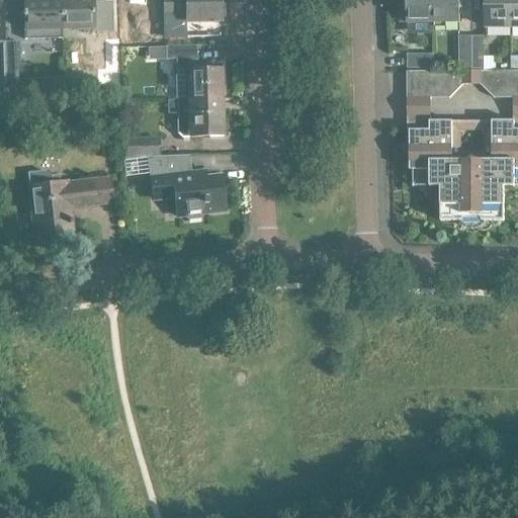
[(22,0),(23,29),(40,28),(40,39),(61,39),(61,28),(60,0),(22,0)]
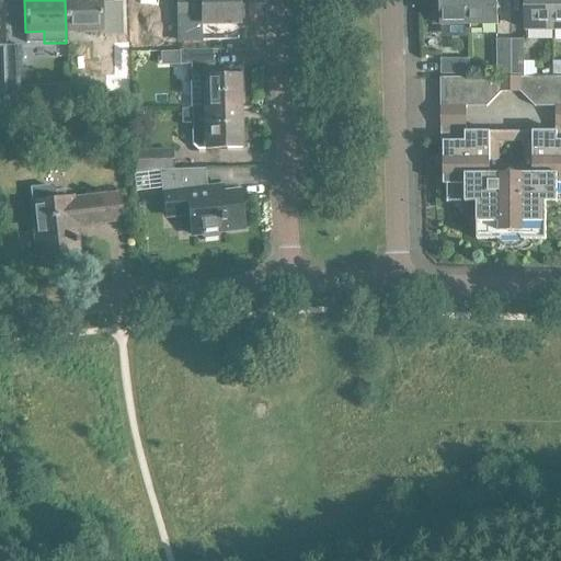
[(65,0),(66,31),(100,30),(100,34),(121,34),(119,2),(100,3),(99,0),(65,0)]
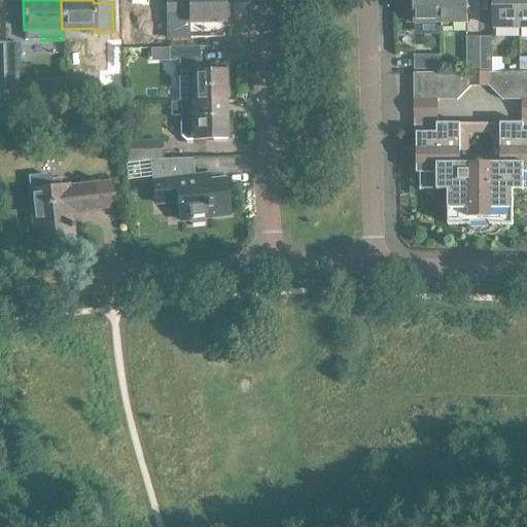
[(222,0),(165,0),(166,18),(179,18),(179,8),(188,8),(188,22),(223,21),(222,0)]
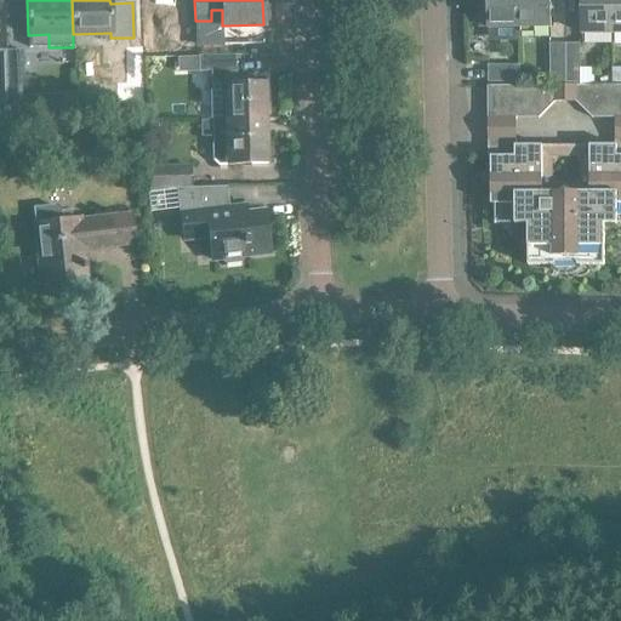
[(518,0),(486,0),(488,28),(519,28),(518,0)]
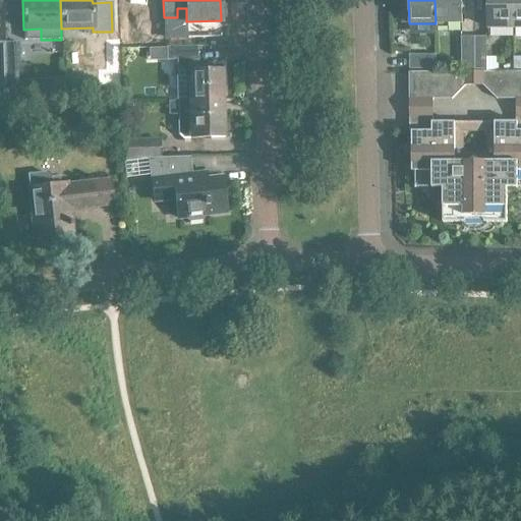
[(435,0),(436,23),(462,23),(461,0),(435,0)]
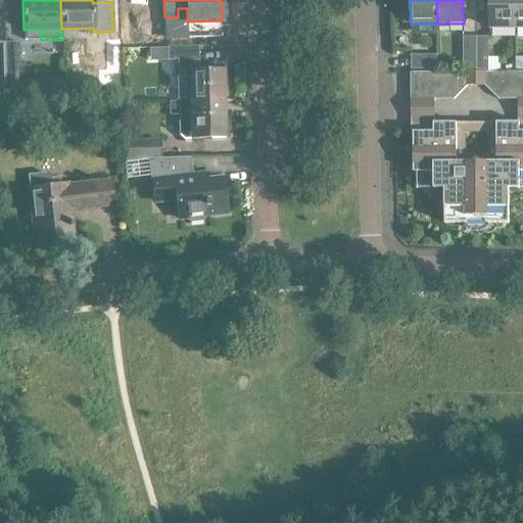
[(515,0),(489,0),(489,29),(516,28),(515,0)]
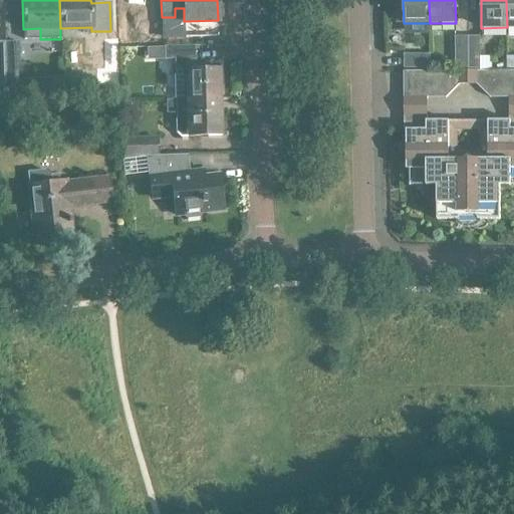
[(457,69),(469,69),(469,37),(456,37),(457,69)]
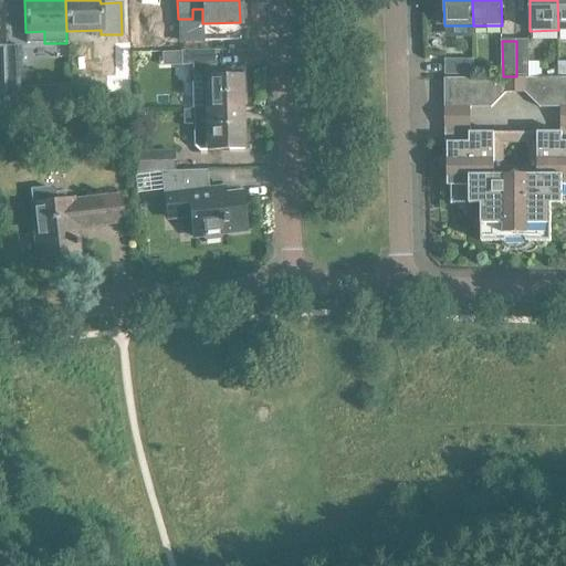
[(516,76),(530,76),(530,41),(516,41),(516,76)]
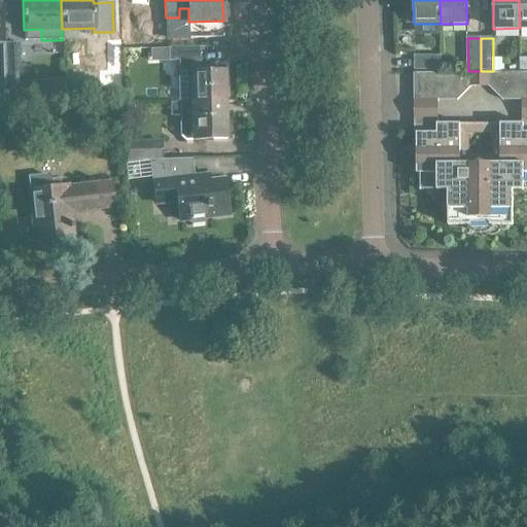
[(107,71),(121,70),(120,40),(106,40),(107,71)]
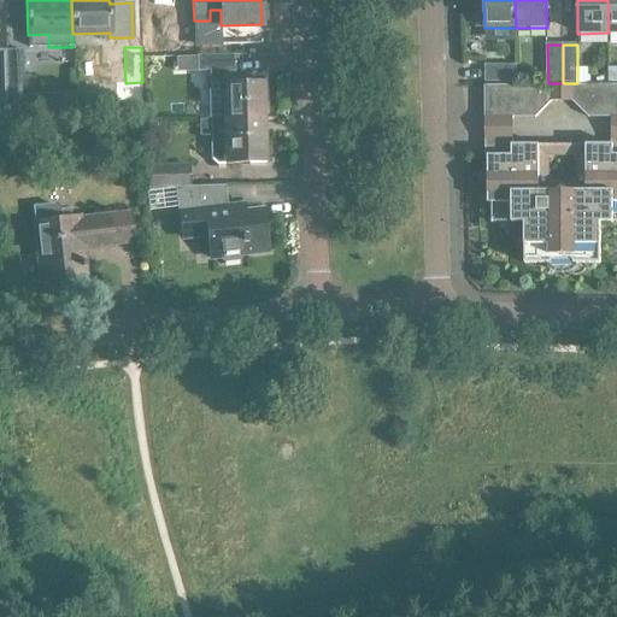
[(4,50),(5,90),(5,110),(29,109),(28,76),(23,76),(22,50),(4,50)]
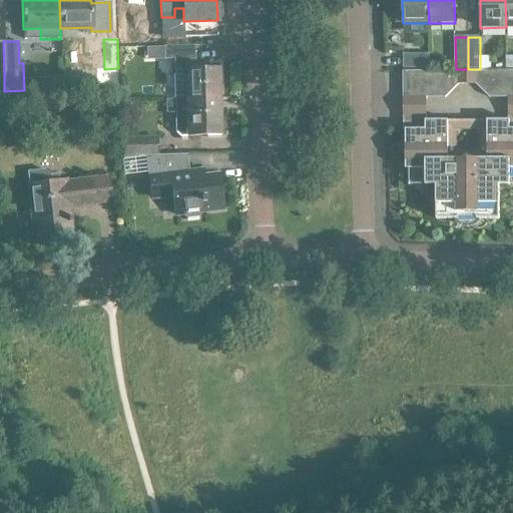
[(194,45),(163,46),(163,58),(184,58),(184,64),(173,64),(174,99),(185,99),(219,98),(218,68),(204,69),(204,63),(194,63),(194,45)]
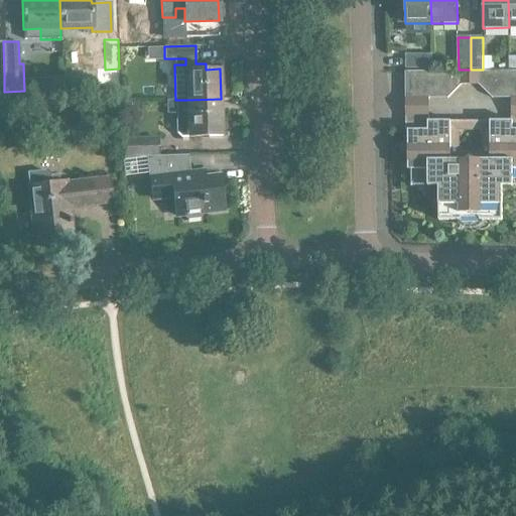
[(431,69),(431,54),(405,54),(405,69),(431,69)]
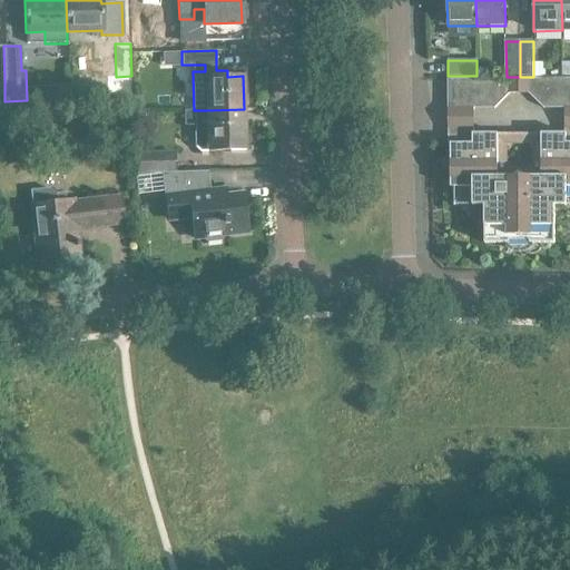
[(553,99),(564,109),(564,110),(569,110),(569,79),(448,79),(448,110),(473,110),(473,109),(483,99),(494,109),(509,94),(528,94),(543,109),(553,99)]
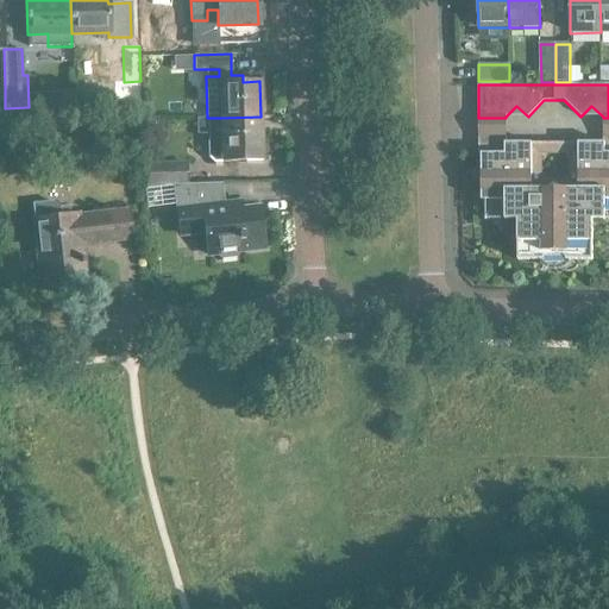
[(207,135),(208,157),(212,161),(262,159),(261,117),(220,118),(196,119),(196,135),(207,135)]
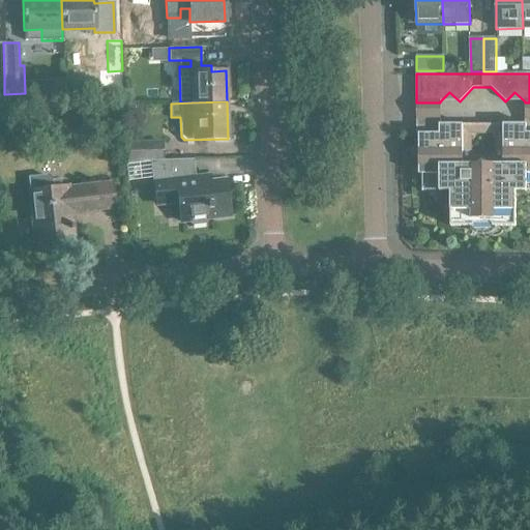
[(474,219),(493,219),(493,227),(516,227),(516,184),(527,184),(526,174),(529,174),(529,118),(525,119),(525,124),(503,124),(503,172),(463,172),(463,124),(440,124),(440,119),(416,119),(416,135),(418,135),(418,175),(439,175),(439,185),(450,185),(450,227),(474,227),(474,219)]
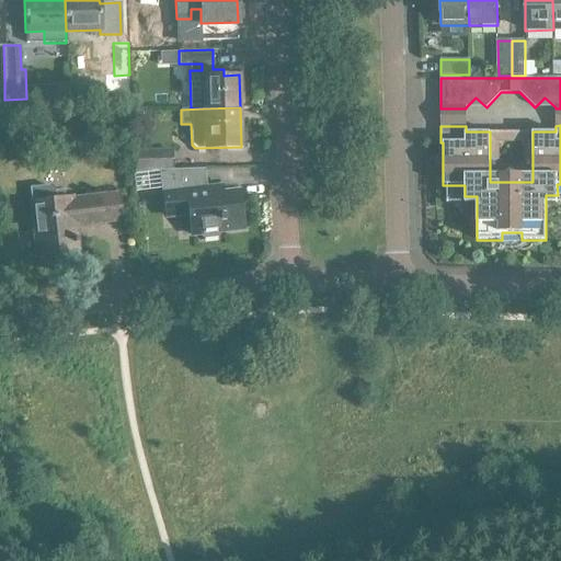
[(132,156),(133,170),(158,169),(158,156),(132,156)]
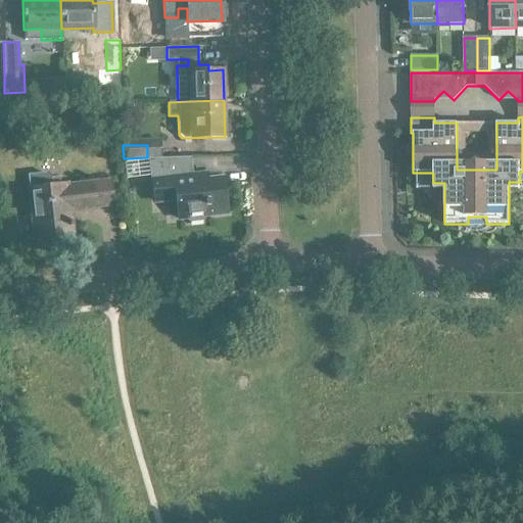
[(168,199),(168,197),(175,196),(178,219),(187,217),(187,220),(190,222),(202,220),(204,218),(203,216),(223,212),(221,201),(225,200),(223,178),(206,180),(206,174),(187,176),(185,158),(190,158),(190,156),(148,158),(150,175),(151,175),(154,201),(168,199)]
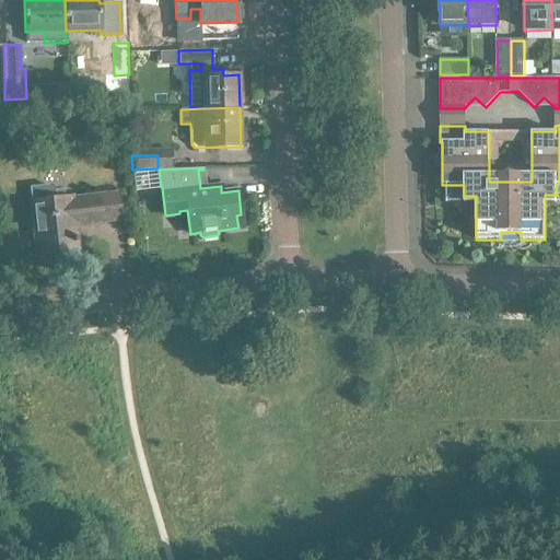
[(32,201),(37,254),(77,249),(73,224),(120,219),(117,194),(70,198),(70,197),(32,201)]
